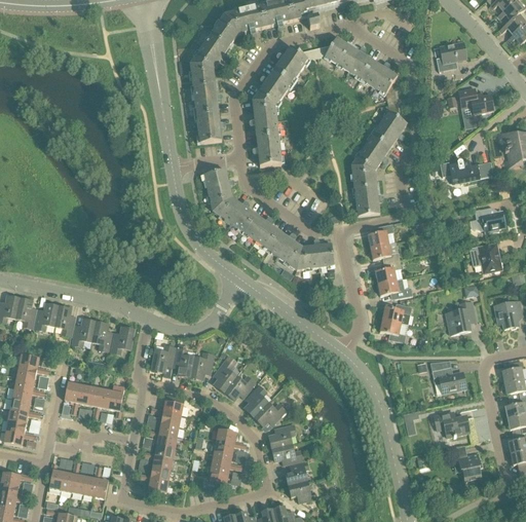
[(279,0),(274,1),(273,2),(263,4),(252,7),(237,10),(224,14),(221,19),(215,28),(209,37),(202,46),(195,56),(190,64),(191,70),(192,85),(194,98),(195,109),(196,120),(198,132),(198,137),(199,137),(200,143),(222,141),(221,134),(221,131),(220,129),(220,128),(224,127),(223,123),(220,123),(219,117),(218,106),(217,100),(221,100),(220,95),(216,96),(216,95),(216,92),(216,90),(215,84),(214,78),(214,77),(214,75),(213,69),(214,69),(220,60),(223,62),(226,58),(223,56),(224,53),(225,51),(227,49),(232,41),(233,40),(234,39),(237,34),(241,33),(249,31),(250,31),(250,34),(255,33),(254,30),(257,29),(268,26),(276,24),(277,28),(280,27),(283,27),(282,23),(284,22),(300,19),(295,0),(279,0)]
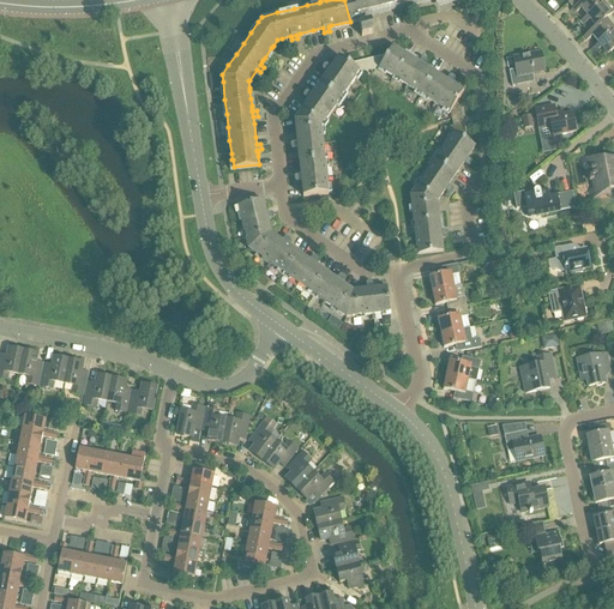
[(353,0),(356,13),(408,0),(353,0)]
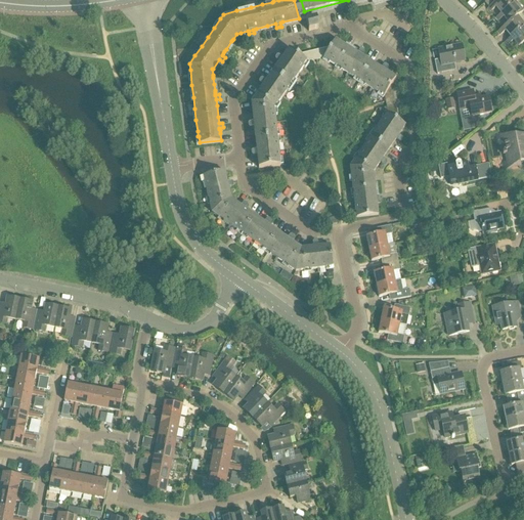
[(495,4),(500,10),(513,0),(493,0),(487,5),(490,8),(495,4)]
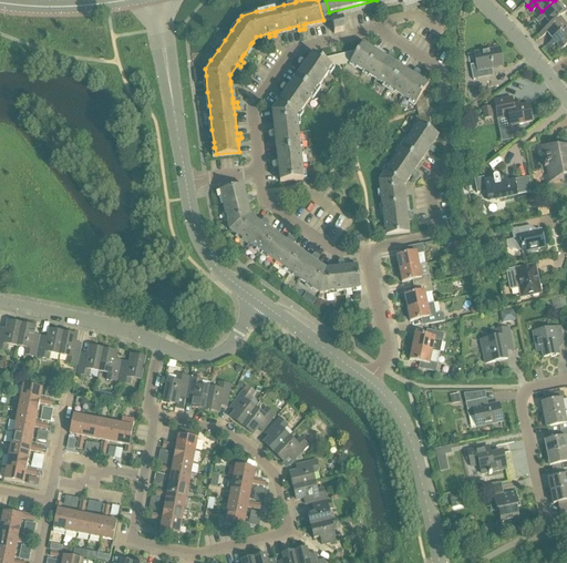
[(555,0),(542,11),(536,16),(538,20),(545,14),(550,21),(559,14),(560,14),(566,9),(566,8),(566,6),(566,7),(565,8),(558,0),(555,0)]
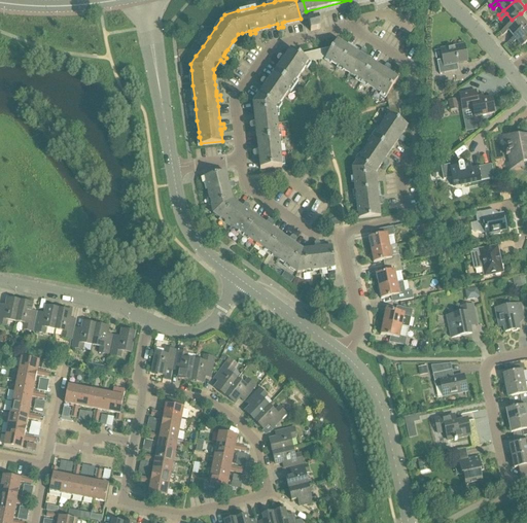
[(512,20),(500,29),(502,32),(508,28),(514,34),(526,23),(526,21),(526,22),(520,13),(512,20)]
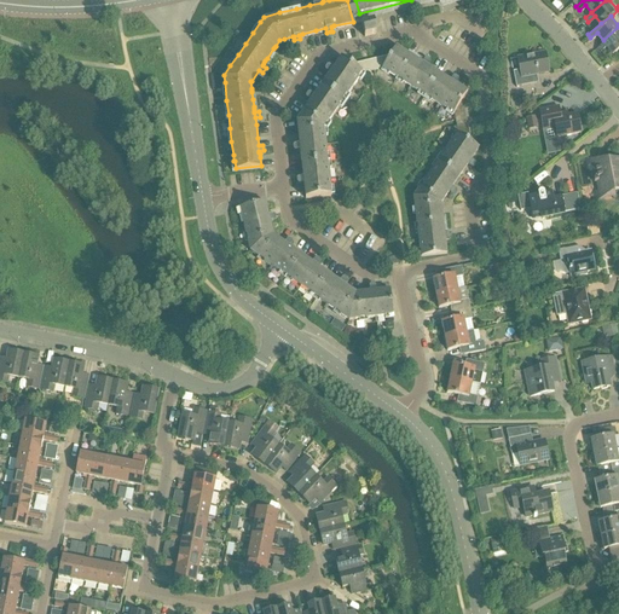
[(374,18),(362,22),(364,33),(376,30),(374,18)]
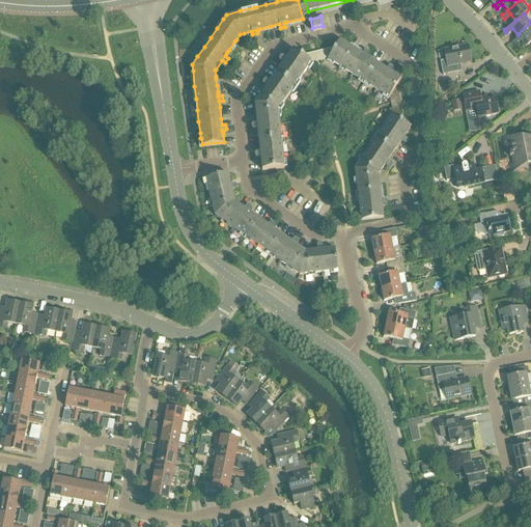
[(530,23),(518,34),(511,39),(514,43),(520,37),(525,44),(525,45),(530,39),(530,23)]
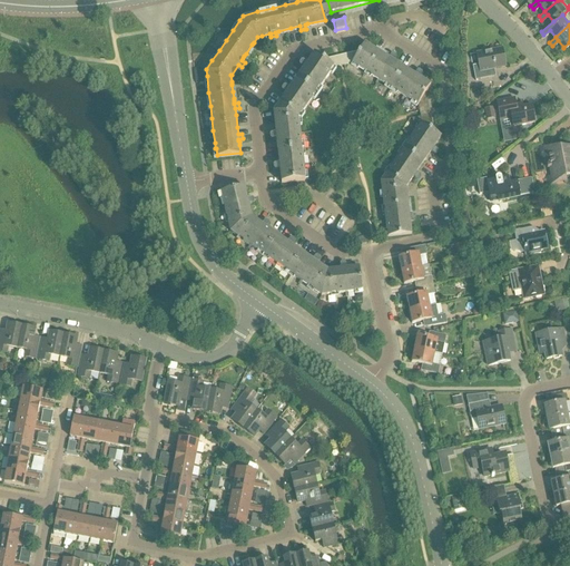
[(357,64),(391,85),(404,65),(393,58),(395,54),(396,54),(395,51),(393,50),(392,50),(391,51),(389,55),(386,54),(382,50),(374,46),(365,39),(363,42),(361,45),(360,47),(340,52),(342,61),(352,59),(359,62),(357,64)]
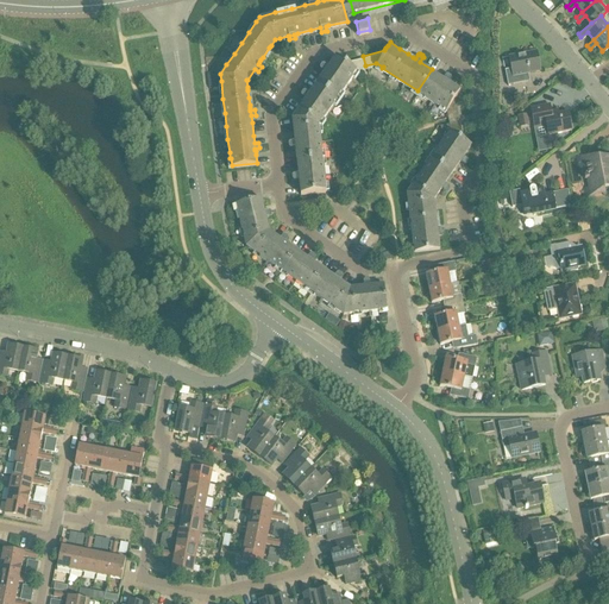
[(523,70),(538,67),(534,48),(510,52),(513,64),(504,67),(508,82),(525,79),(523,70)]
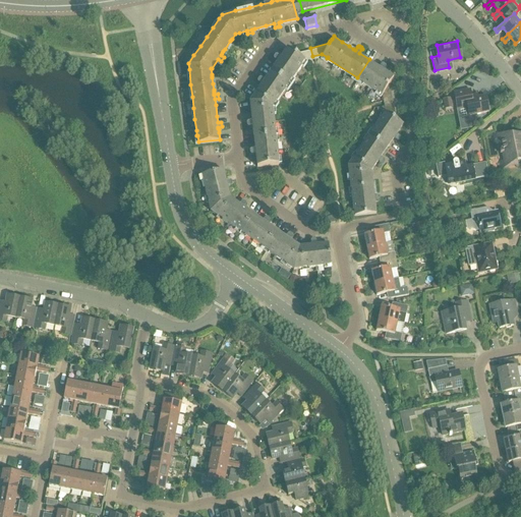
[(271,69),(289,81),(302,64),(301,63),(305,58),(308,57),(305,49),(295,51),(293,50),(290,48),(287,46),(283,52),(282,54),(281,56),(278,54),(277,53),(275,53),(274,56),(274,57),(275,58),(278,60),(271,69)]
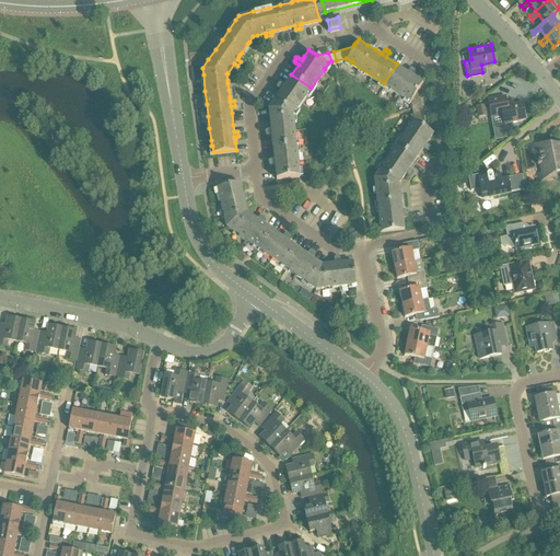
[(397,64),(384,83),(405,96),(405,95),(410,99),(412,106),(421,104),(420,95),(418,87),(423,80),(412,72),(415,69),(415,68),(415,67),(411,65),(410,66),(409,67),(407,70),(397,64)]
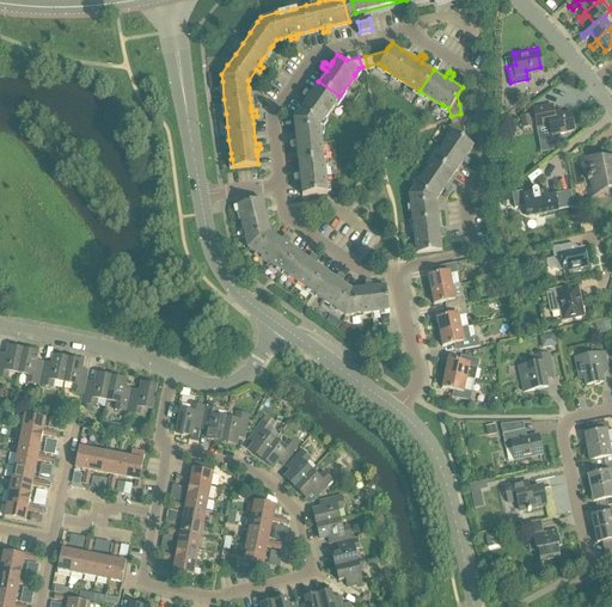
[(304,102),(294,117),(320,123),(329,111),(340,96),(318,81),(314,86),(311,92),(307,90),(306,89),(304,90),(303,92),(303,94),(304,94),(307,97),(306,99),(304,102)]
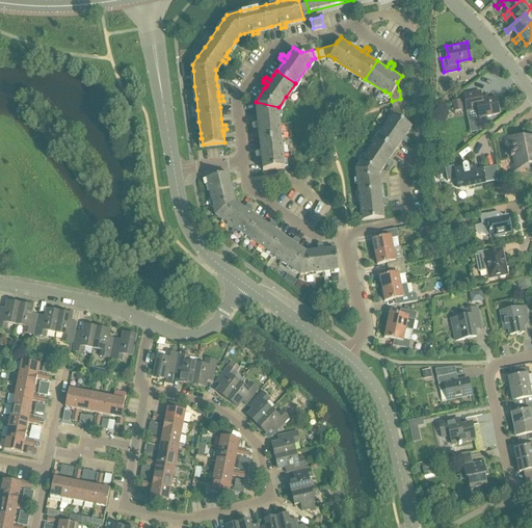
[(479,115),(499,111),(496,95),(481,98),(480,88),(463,91),(467,108),(477,106),(479,115)]
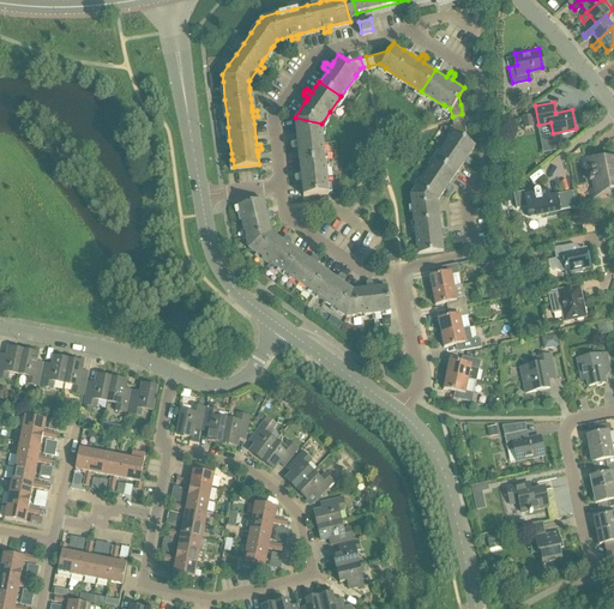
[(533,122),(530,112),(522,113),(524,124),(533,122)]
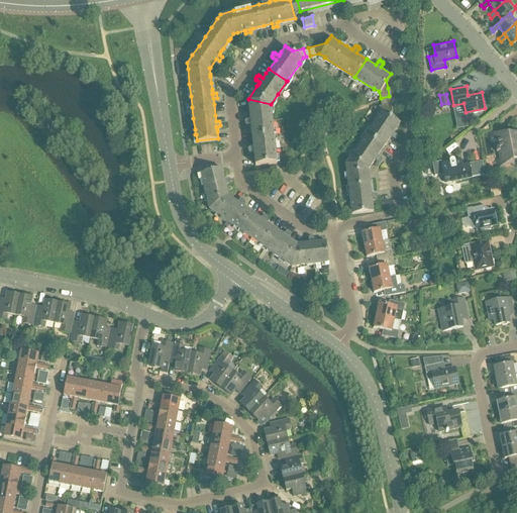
[(271,104),(248,99),(250,118),(248,118),(246,119),(245,119),(244,120),(245,123),(246,124),(247,123),(250,123),(251,134),(274,132),(271,104)]
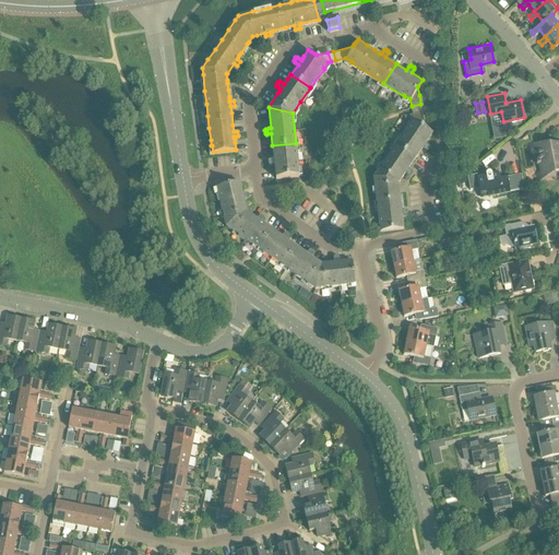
[(421,108),(412,110),(414,117),(409,122),(395,142),(415,155),(420,146),(421,145),(425,148),(426,149),(428,148),(429,145),(429,143),(428,143),(425,141),(432,130),(425,125),(424,117),(421,108)]
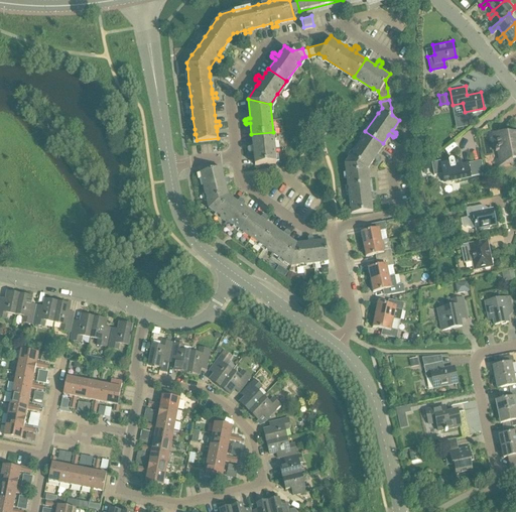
[(515,154),(515,129),(507,132),(505,126),(488,129),(490,139),(495,139),(498,156),(494,156),(494,158),(494,159),(515,154)]
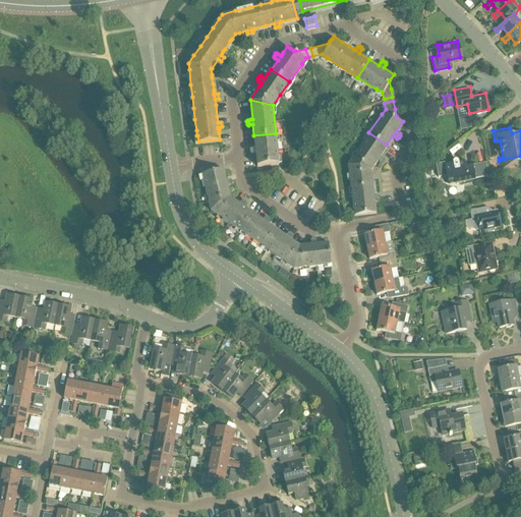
[(350,160),(348,163),(370,168),(378,159),(381,161),(382,161),(383,161),(385,159),(384,157),(381,155),(382,153),(387,145),(368,132),(357,149),(350,160)]
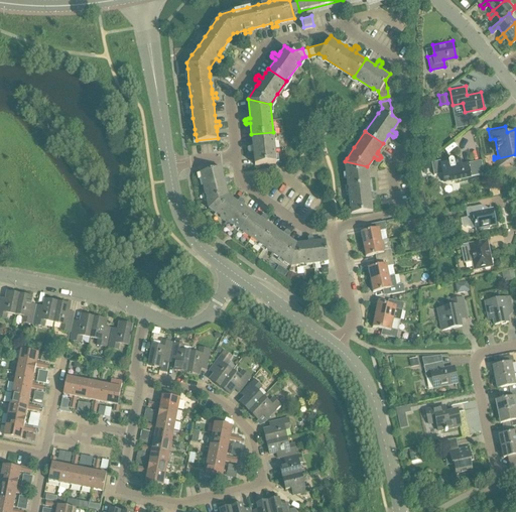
[(254,155),(255,162),(276,160),(275,154),(273,132),(251,134),(253,146),(249,146),(248,146),(247,147),(248,150),(249,151),(250,151),(253,150),(254,153),(254,155)]
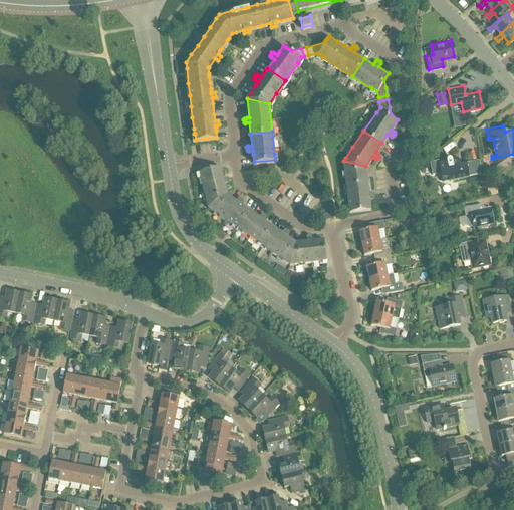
[(442,179),(468,173),(466,161),(459,162),(458,156),(452,157),(452,156),(450,155),(448,155),(447,157),(447,159),(439,160),(439,157),(430,159),(432,172),(441,170),(442,179)]
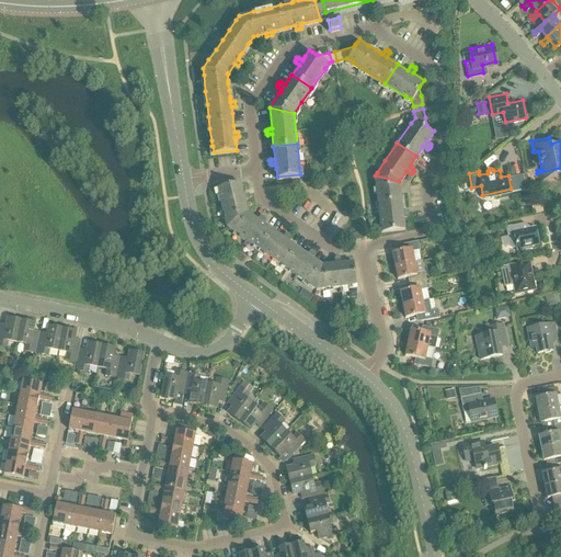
[(519,185),(527,181),(523,174),(516,179),(519,185)]
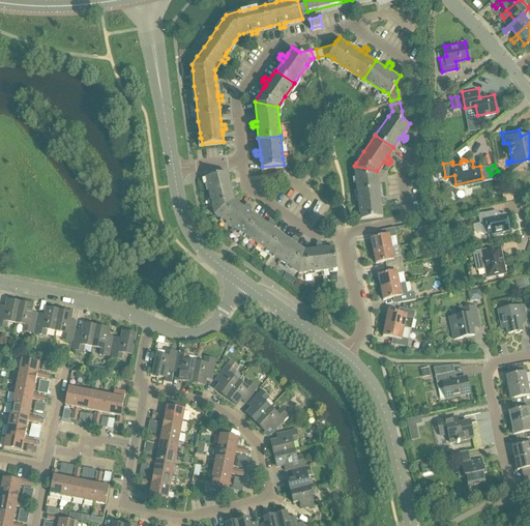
[(377,171),(354,166),(356,183),(357,192),(359,211),(360,210),(361,217),(382,214),(381,202),(385,202),(386,202),(386,201),(386,198),(385,197),(384,197),(380,197),(380,195),(380,194),(377,171)]
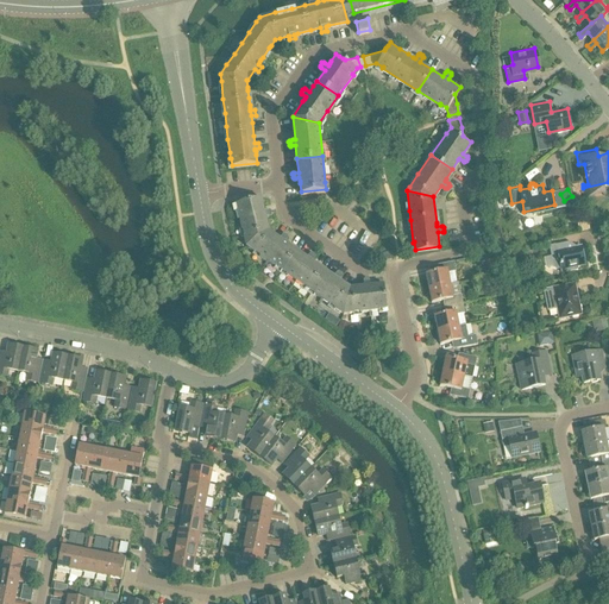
[(261,195),(236,201),(238,212),(240,221),(246,243),(269,227),(265,214),(270,213),(271,213),(271,212),(271,208),(270,207),(269,207),(264,208),(264,206),(263,203),(261,195)]
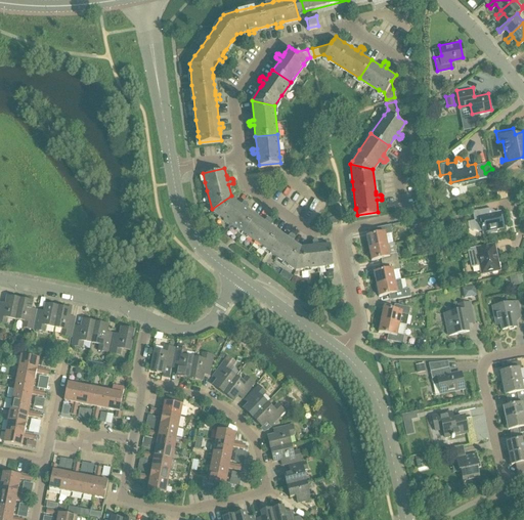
[(212,209),(242,230),(255,212),(247,207),(245,206),(247,203),(248,202),(248,201),(245,199),(244,199),(243,200),(241,203),(231,196),(212,209)]
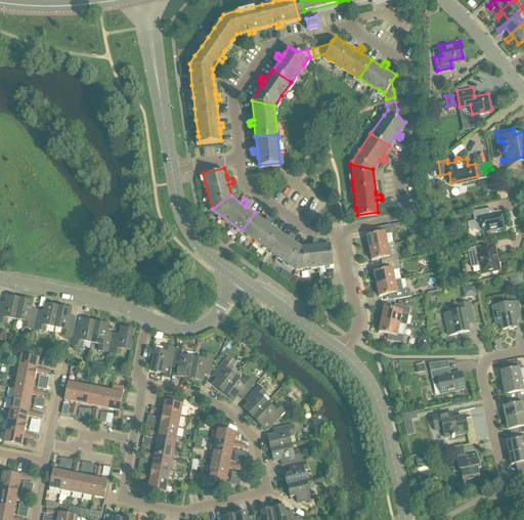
[(484,207),(472,209),(474,218),(477,219),(475,221),(476,227),(479,228),(482,227),(483,231),(497,229),(496,226),(504,224),(500,210),(496,210),(495,212),(489,214),(487,212),(486,213),(484,207)]
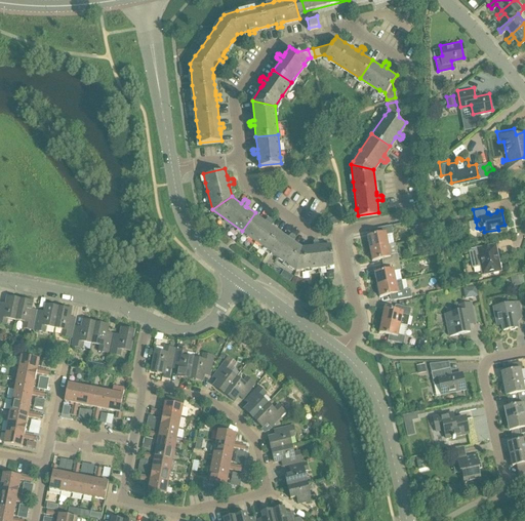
[(263,218),(255,212),(242,231),(266,247),(279,229),(271,224),(269,223),(271,219),(272,218),(272,217),(269,215),(268,215),(267,216),(265,219),(263,218)]
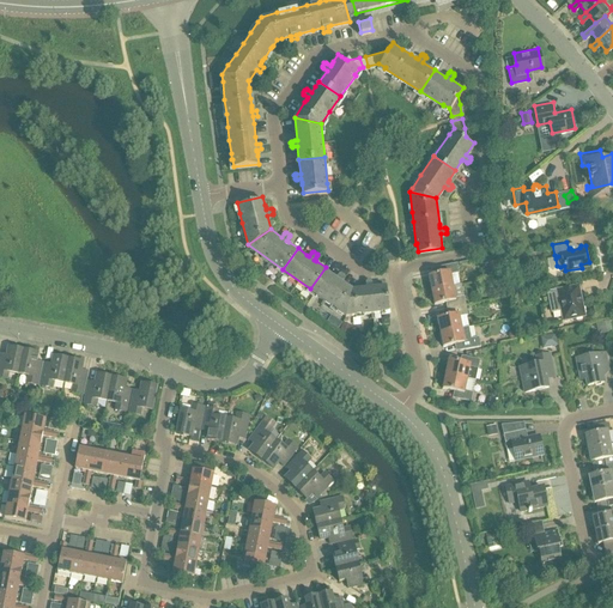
[(513,253),(502,255),(504,265),(515,262),(513,253)]
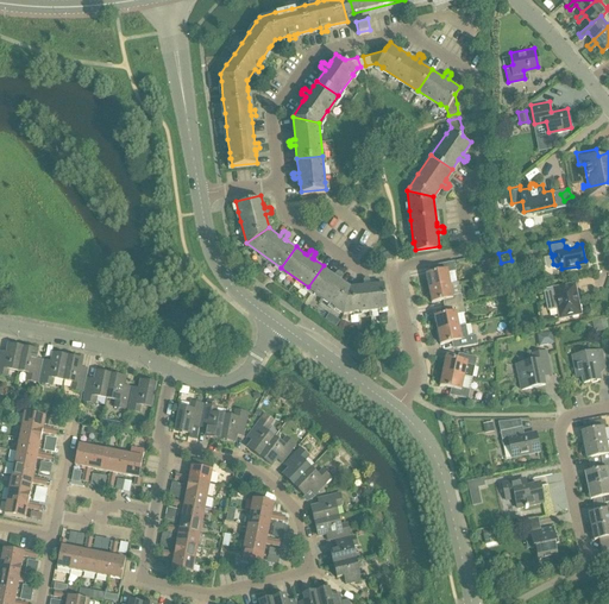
[(501,265),(497,253),(487,256),(489,268),(501,265)]
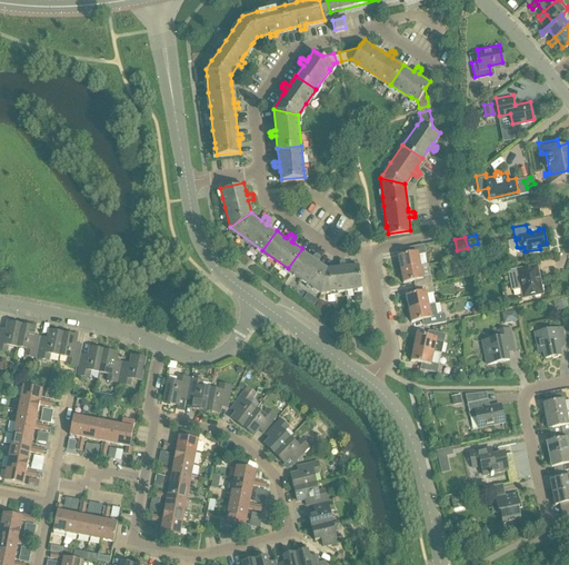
[(398,254),(400,267),(420,263),(418,251),(426,249),(425,241),(410,245),(411,250),(398,254)]
